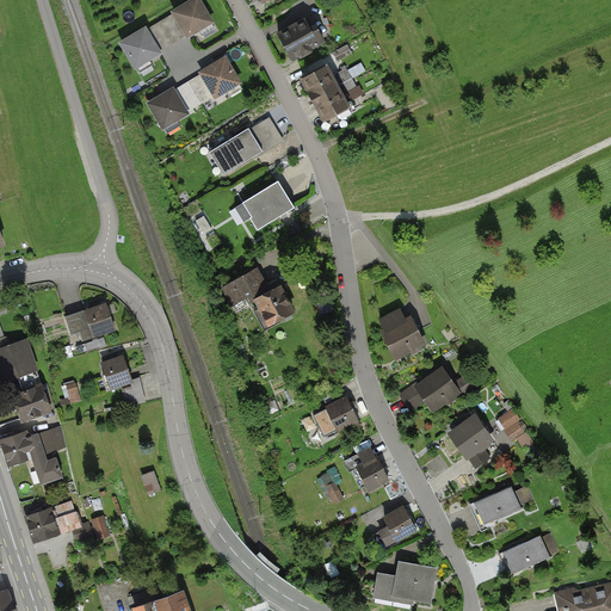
[(213,22),(199,0),(192,0),(172,12),(173,14),(160,23),(173,43),(186,35),(186,36),(213,22)]
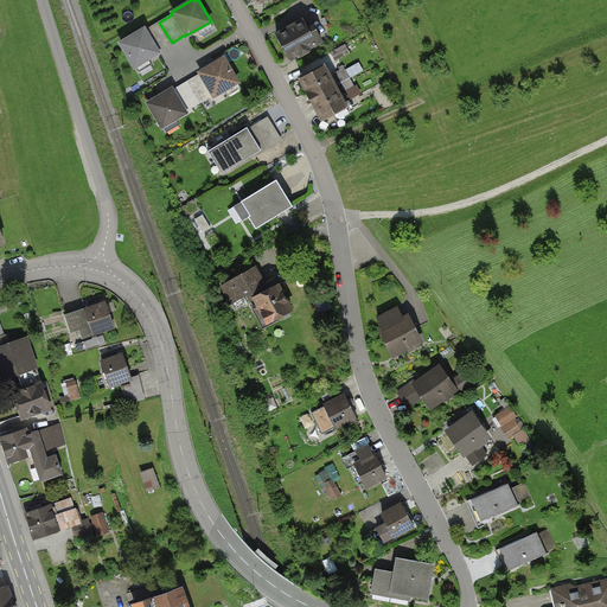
[(302,18),(276,31),(289,59),(321,43),(312,25),(307,27),(302,18)]
